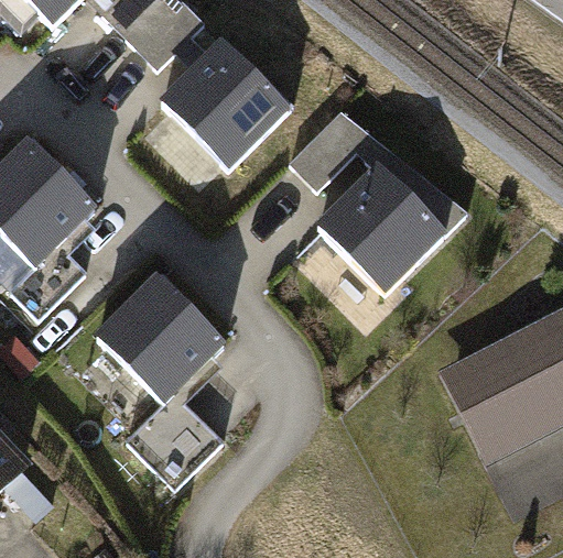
[(26,0),(52,23),(74,0),(26,0)]
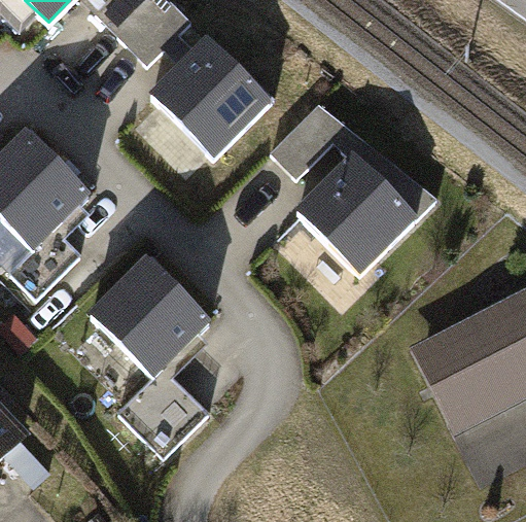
[(109,0),(96,13),(120,38),(160,0),(109,0)]
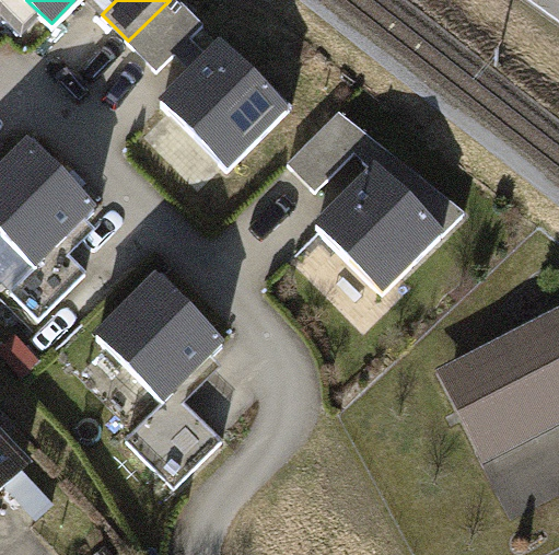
[(170,0),(128,41),(156,69),(204,23),(181,0),(170,0)]
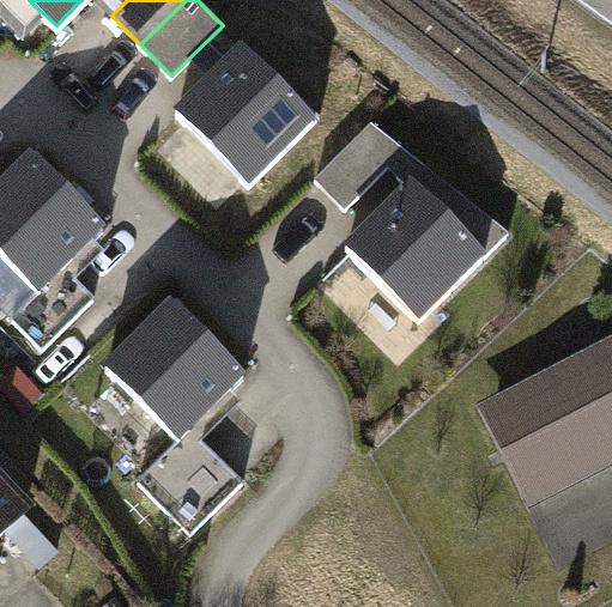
[(315,115),(240,41),(174,107),(249,182),(315,115)]
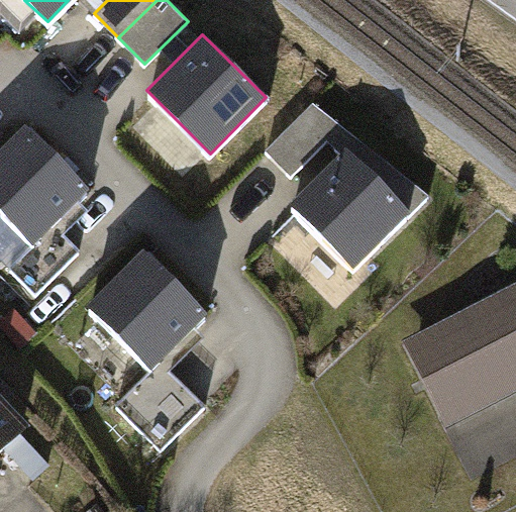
[(429,195),(313,101),(266,149),(291,175),(325,138),(344,156),(291,208),(352,271),(429,195)]
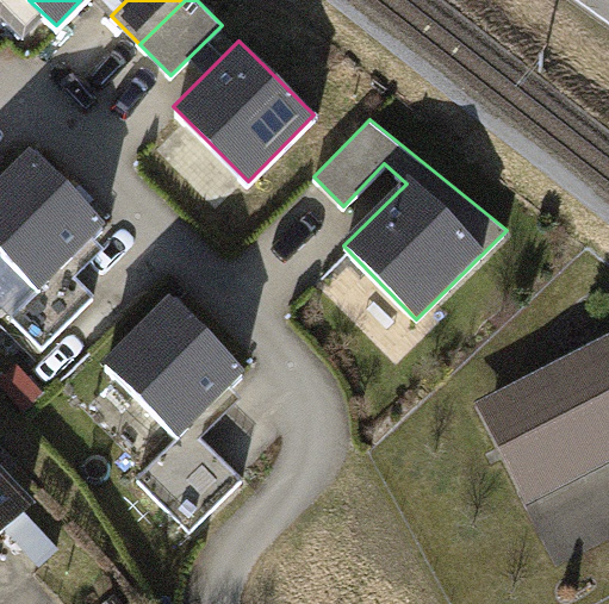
[(70,184),(36,149),(0,184),(0,253),(37,291),(63,265),(103,225),(66,188),(70,184)]
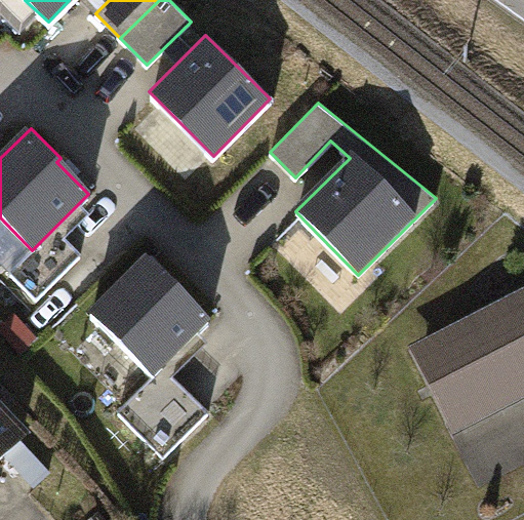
[(54,228),(32,250),(9,272),(35,297),(80,253),(54,228)]
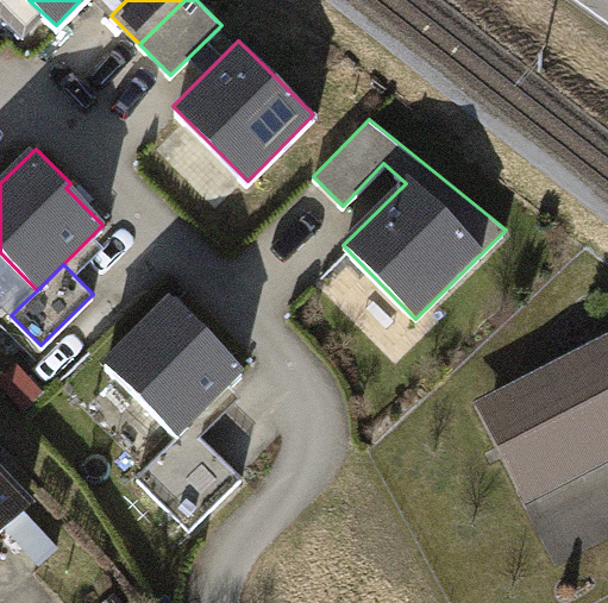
[(175,295),(105,365),(176,437),(188,425),(242,372),(205,335),(211,330),(175,295)]
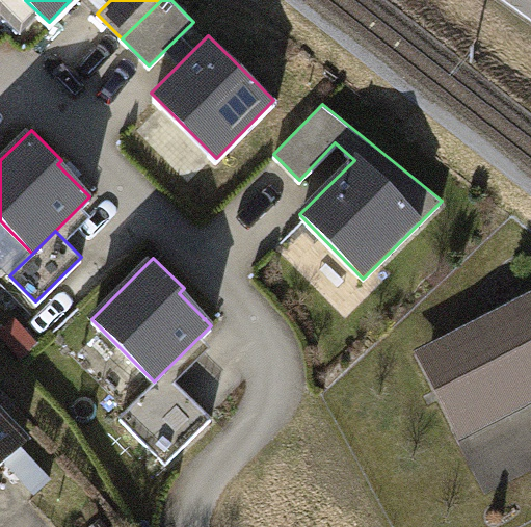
[(530,282),(405,345),(450,432),(530,391),(530,282)]
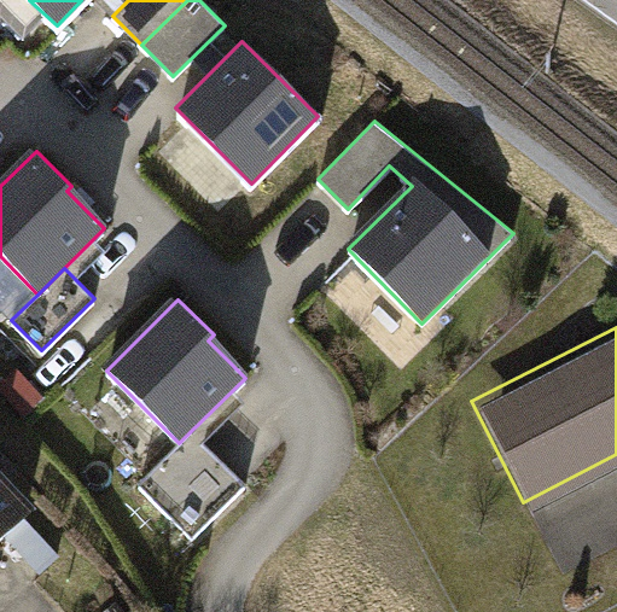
[(191,431),(179,443),(139,483),(192,536),(244,484),(191,431)]
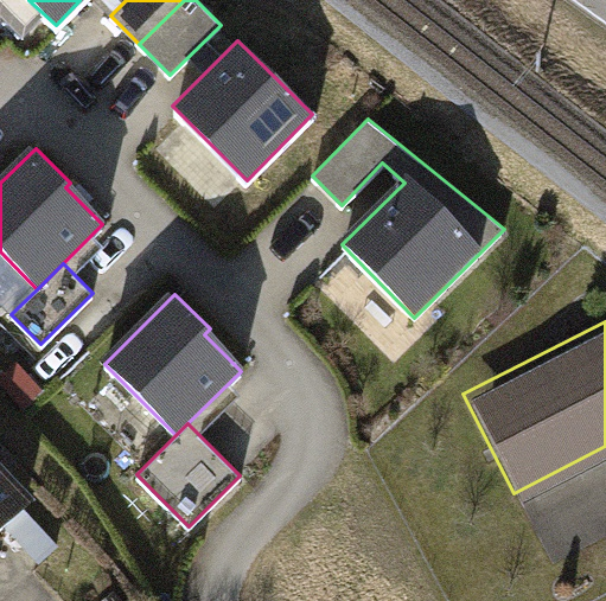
[(0,551),(31,523),(0,490),(0,551)]
